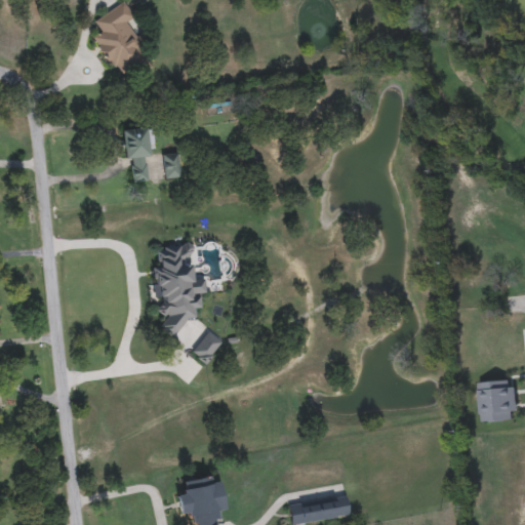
[(93,21),(123,2),(132,18),(126,23),(151,64),(120,83),(92,38),(101,33),(93,21)]
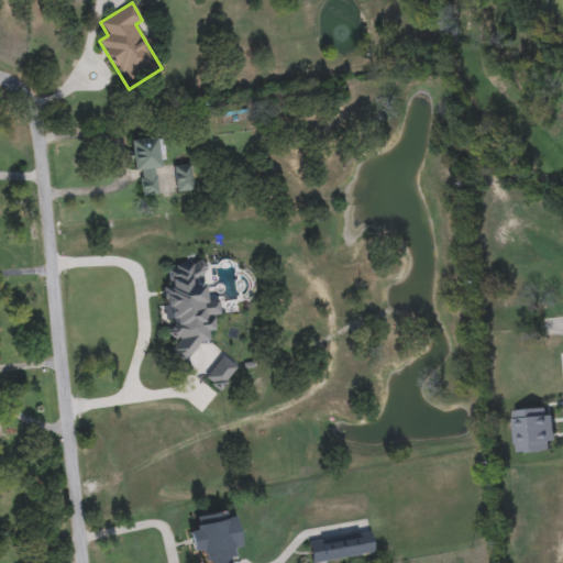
[(133,170),(130,140),(162,136),(165,164),(154,165),(157,195),(142,197),(139,170),(133,170)]
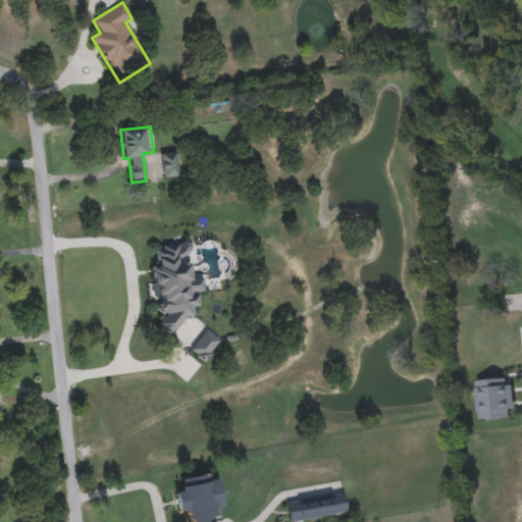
[(163,177),(160,154),(175,153),(177,176),(163,177)]
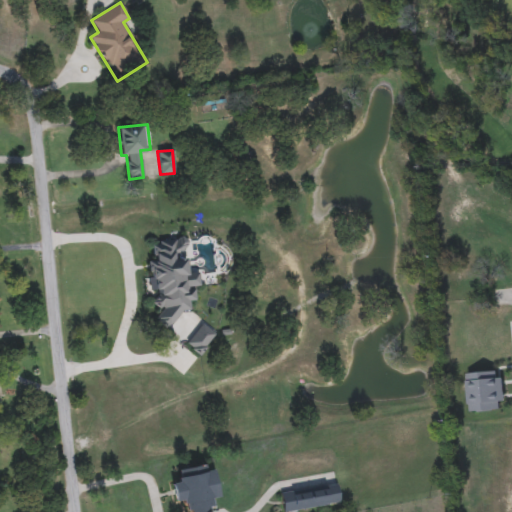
[(470,413),(469,406),(468,406),(466,383),(467,383),(466,375),(497,373),(498,381),(503,380),(505,403),(499,404),(500,411),(470,413)]
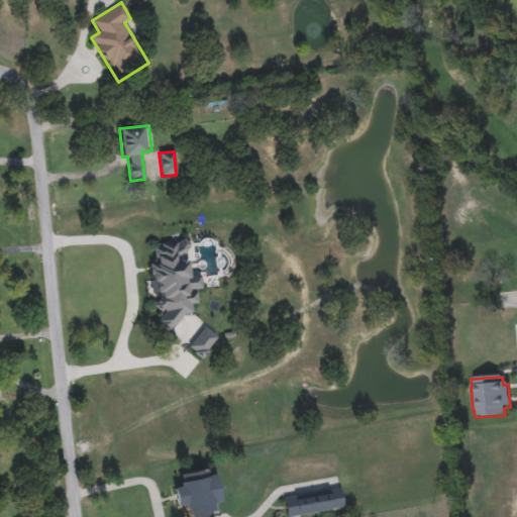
[(181,474),(214,468),(220,504),(211,506),(212,516),(191,516),(190,505),(177,507),(173,486),(183,485),(181,474)]
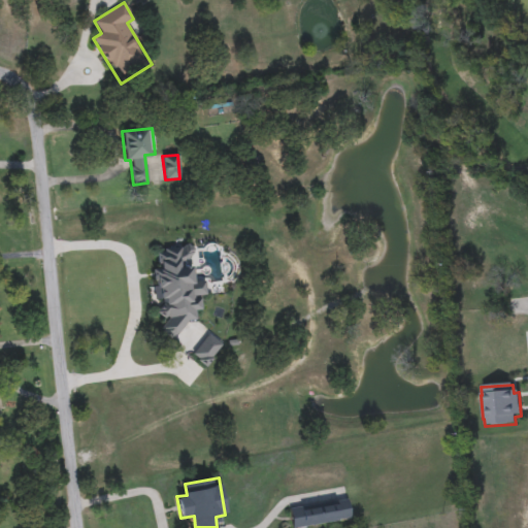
[(292,527),(289,506),(348,498),(350,520),(292,527)]
